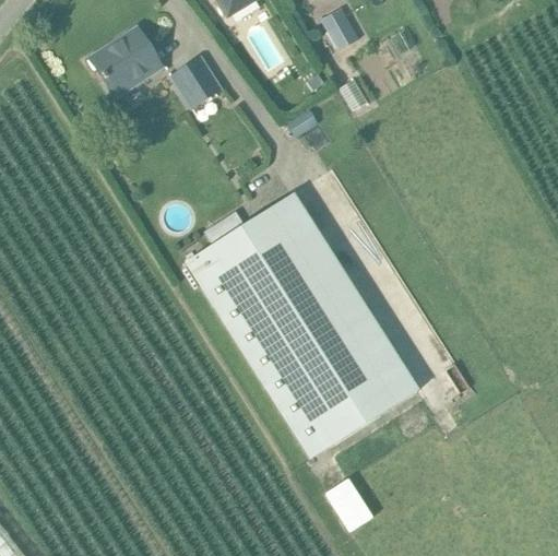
[(217,0),(226,15),(250,0),(217,0)]
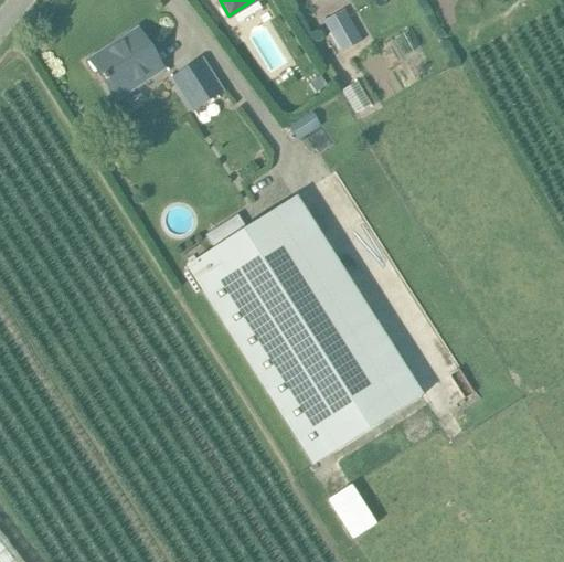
[(362,39),(351,19),(331,29),(342,50),(362,39)]
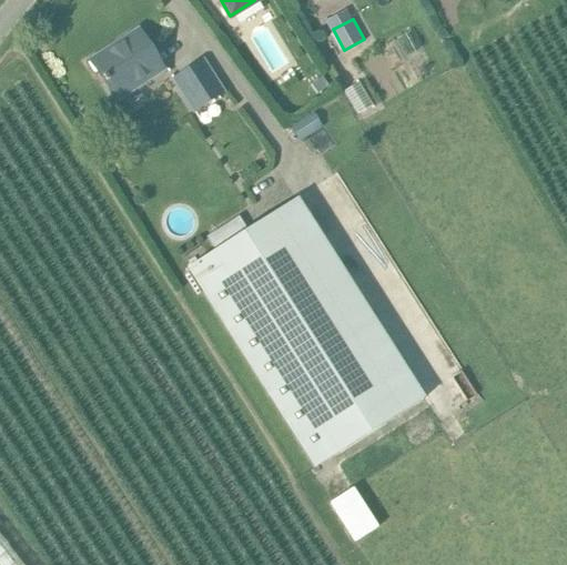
[(138,28),(91,58),(117,97),(163,67),(138,28)]
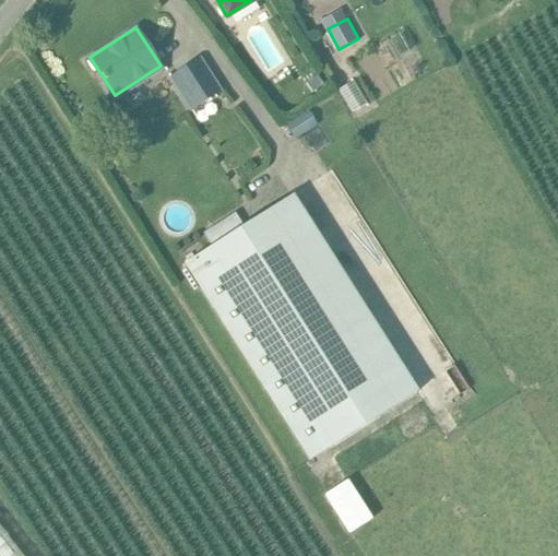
[(200,56),(170,74),(191,107),(221,89),(200,56)]
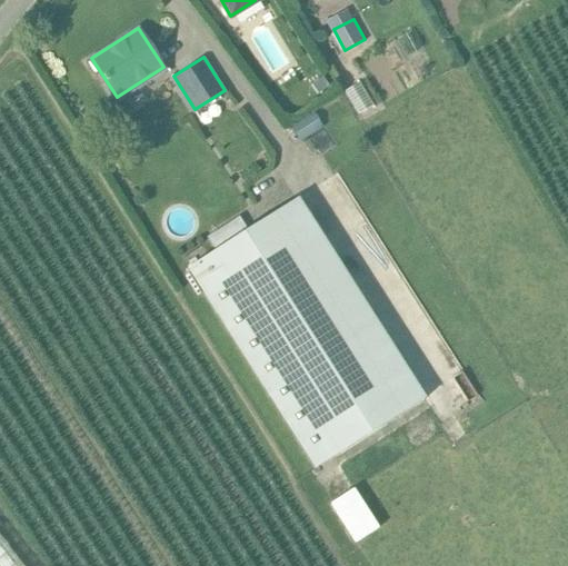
[(322,75),(311,82),(318,92),(330,85),(322,75)]
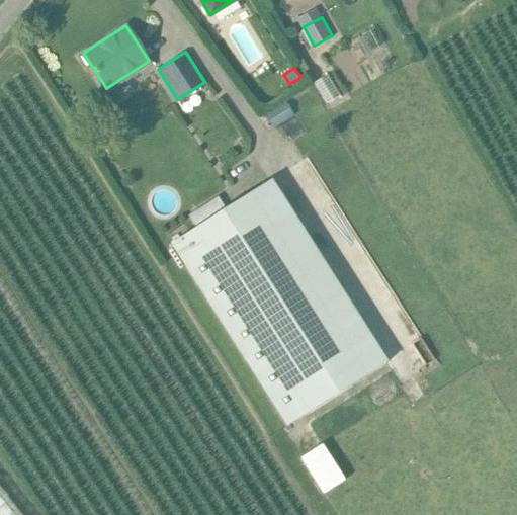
[(286,100),(265,113),(273,125),(294,112),(286,100)]
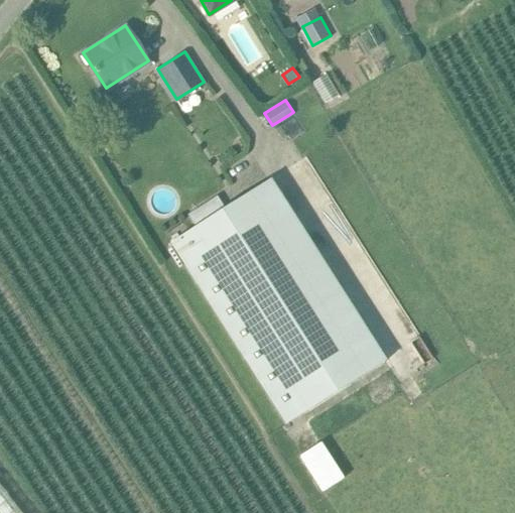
[(387,358),(271,176),(170,241),(285,422),(387,358)]
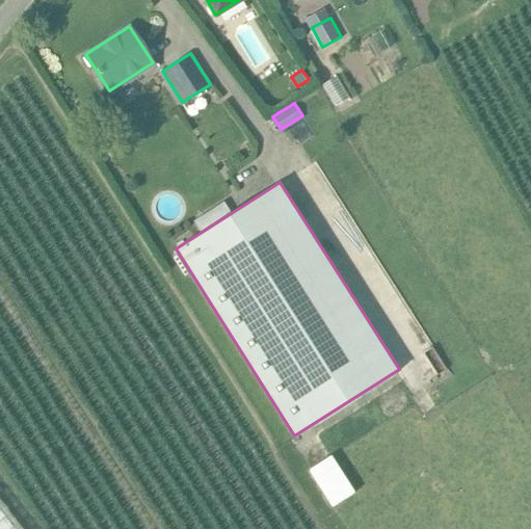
[(329,503),(351,488),(325,451),(304,466),(329,503)]
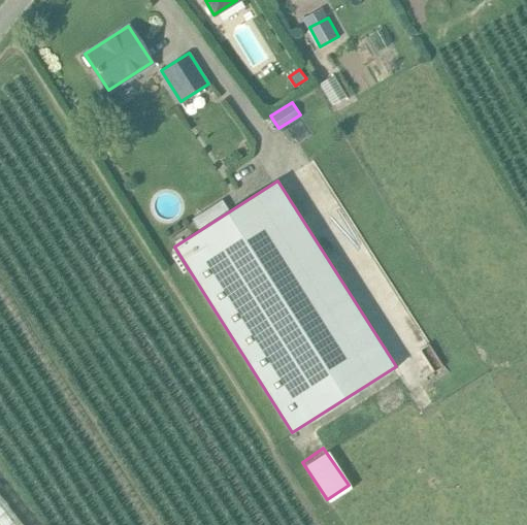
[(0,524),(24,524),(0,494),(0,524)]
